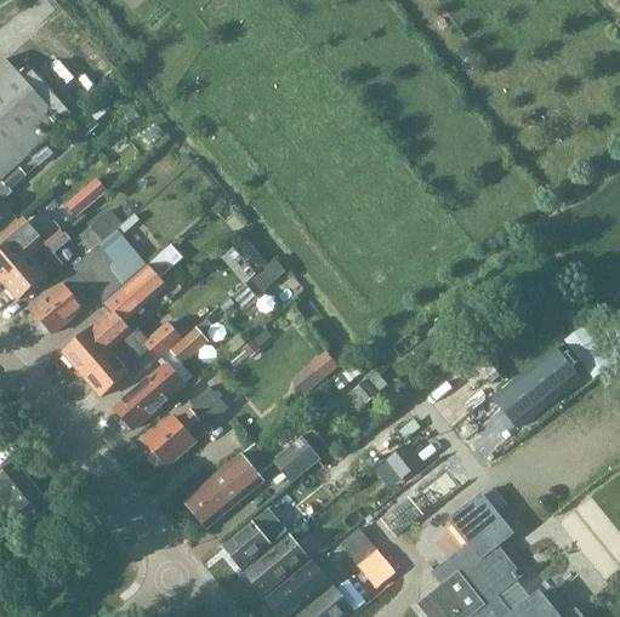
[(32,68),(21,76),(5,58),(0,61),(0,178),(45,140),(63,124),(62,123),(72,113),(32,68)]
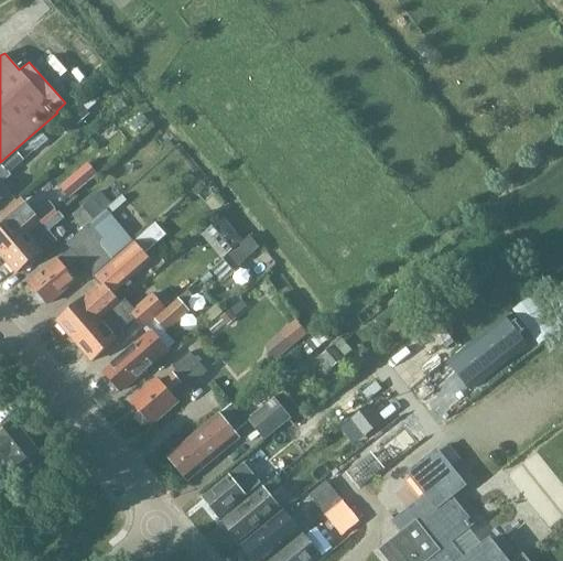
[(85,107),(76,96),(63,108),(72,118),(85,107)]
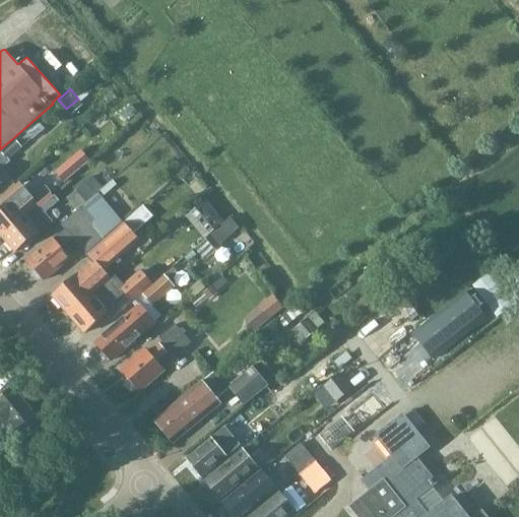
[(8,156),(44,124),(38,117),(0,149),(0,182),(9,176),(1,167),(9,159),(8,158),(8,157),(8,156)]
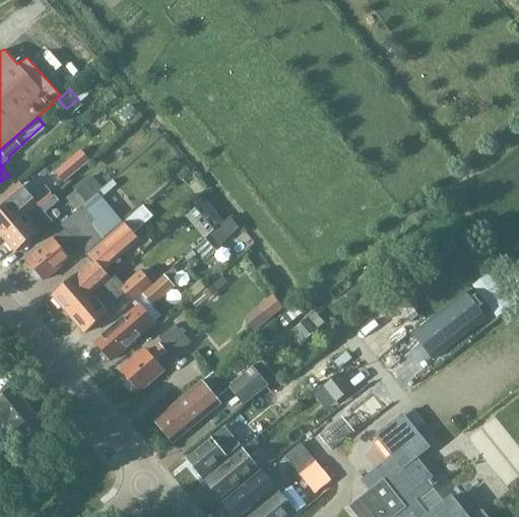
[(80,147),(54,169),(62,179),(88,157),(80,147)]
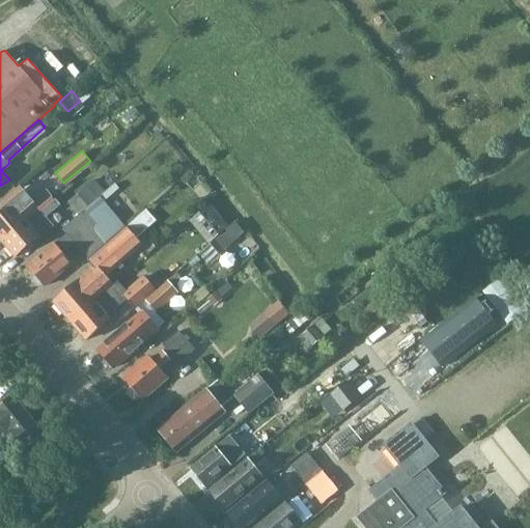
[(93,176),(76,193),(86,204),(103,190),(104,189),(93,176)]
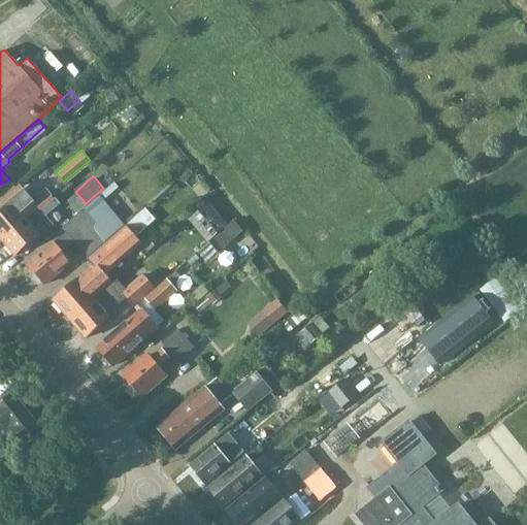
[(37,207),(51,196),(44,188),(30,200),(37,207)]
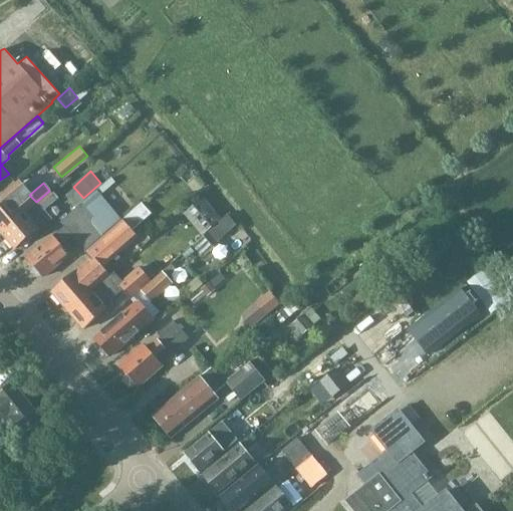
[(85,251),(142,201),(141,200),(121,217),(99,193),(104,188),(99,184),(83,198),(79,202),(80,202),(58,221),(62,226),(26,257),(34,265),(32,269),(36,274),(40,272),(43,275),(68,255),(59,243),(69,234),(85,251)]
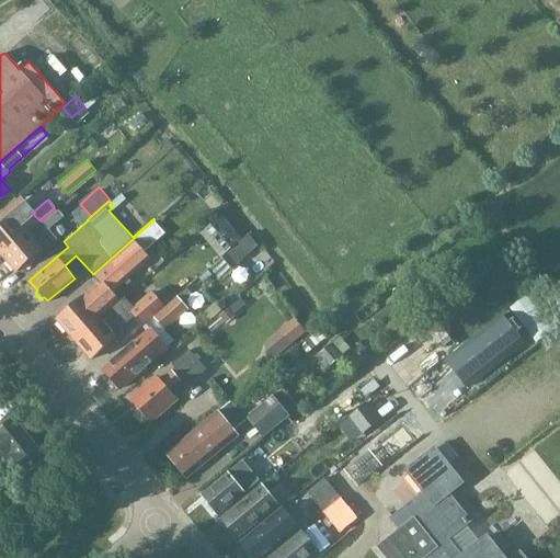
[(40,220),(32,213),(23,203),(0,221),(0,252),(27,230),(38,220),(40,220)]
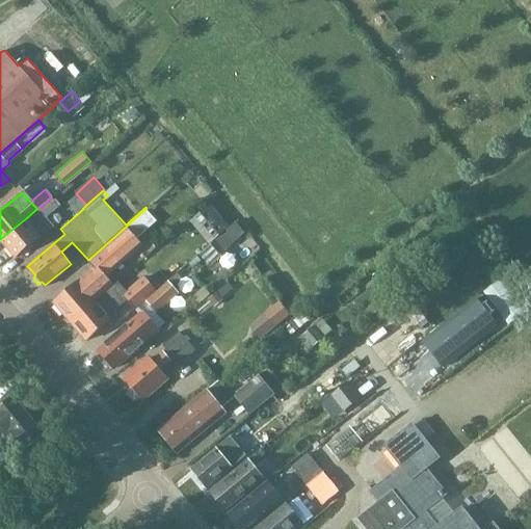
[(44,216),(58,205),(51,197),(37,209),(44,216)]
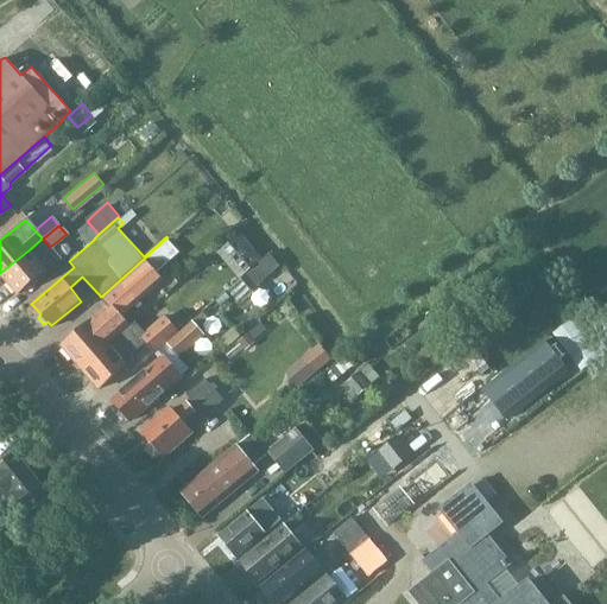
[(240,274),(260,256),(240,234),(220,250),(240,274)]
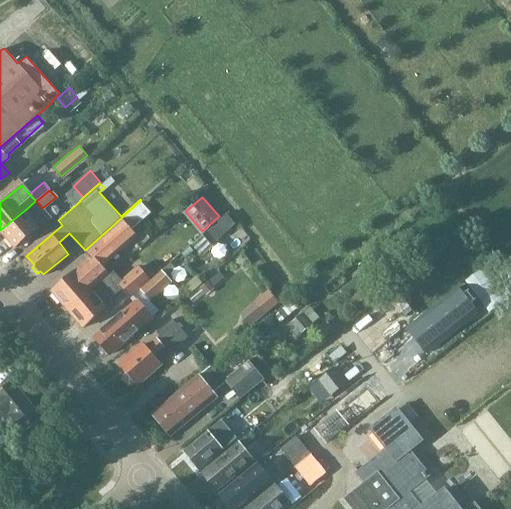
[(136,236),(130,229),(150,210),(141,200),(85,250),(94,261),(96,260),(101,266),(136,236)]
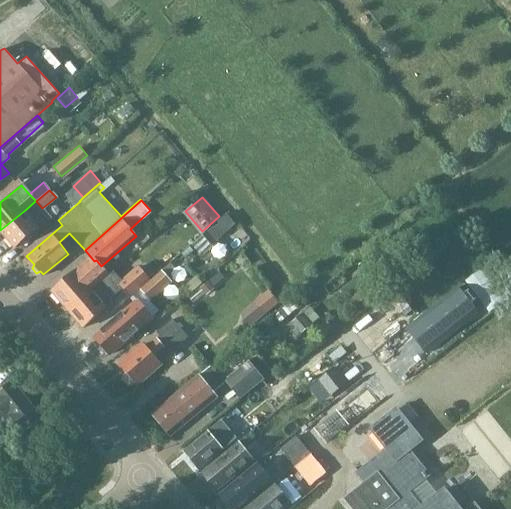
[(25,210),(0,230),(14,247),(38,226),(50,216),(42,208),(36,201),(35,201),(25,210)]
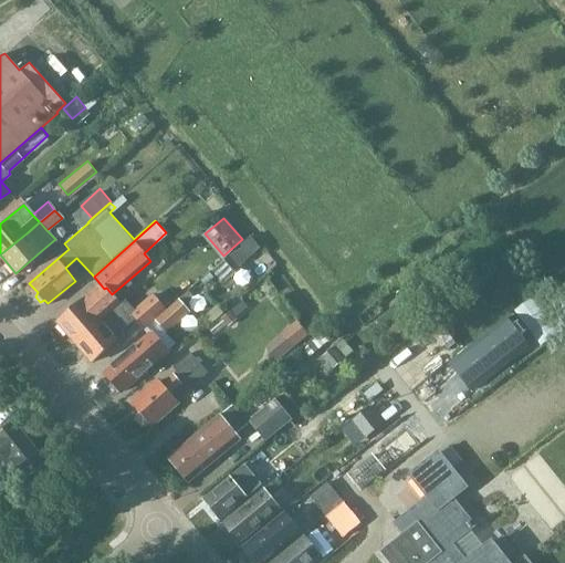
[(240,260),(257,246),(248,236),(231,250),(240,260)]
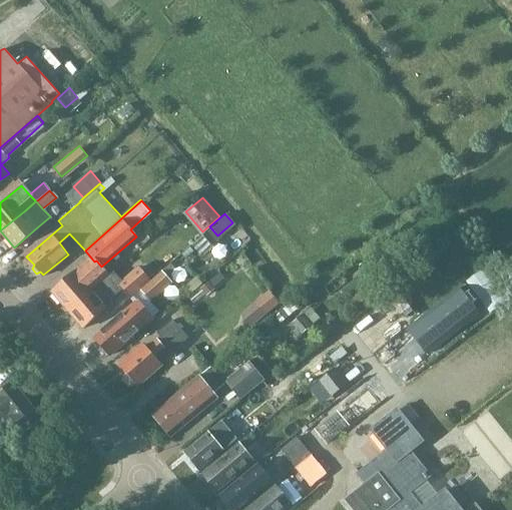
[(107,274),(107,273),(101,267),(96,261),(94,262),(79,274),(75,270),(51,291),(66,309),(107,274)]
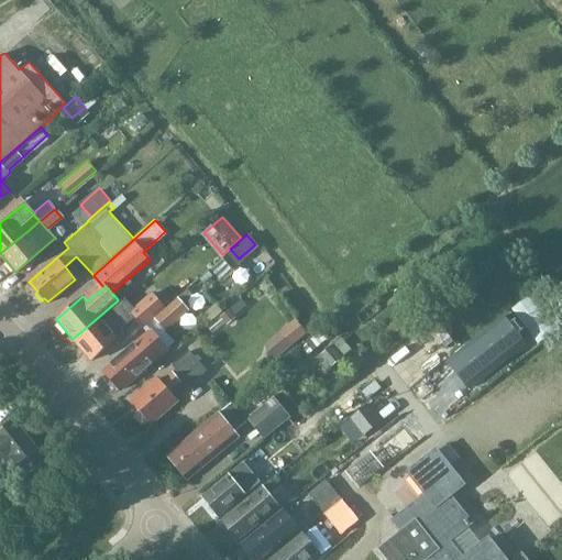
[(186,286),(154,316),(165,329),(189,307),(182,299),(190,292),(186,286)]
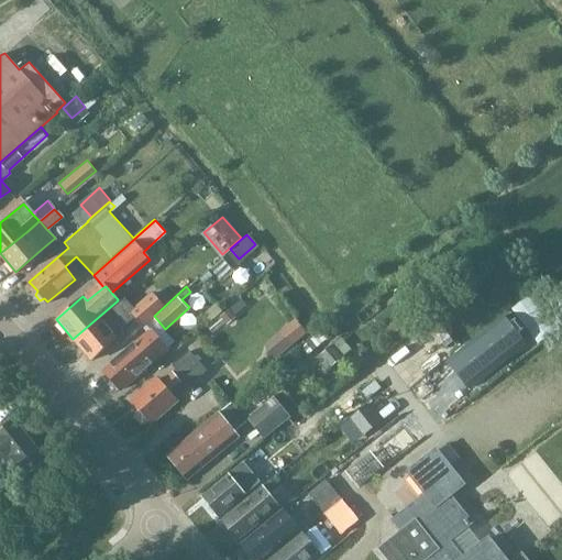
[(142,325),(164,307),(152,292),(133,308),(122,295),(118,299),(118,300),(73,339),(90,359),(118,336),(114,332),(133,315),(142,325)]
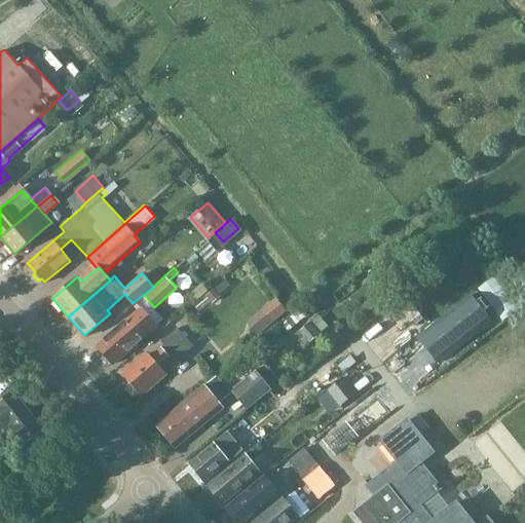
[(213,287),(204,294),(211,301),(219,294),(213,287)]
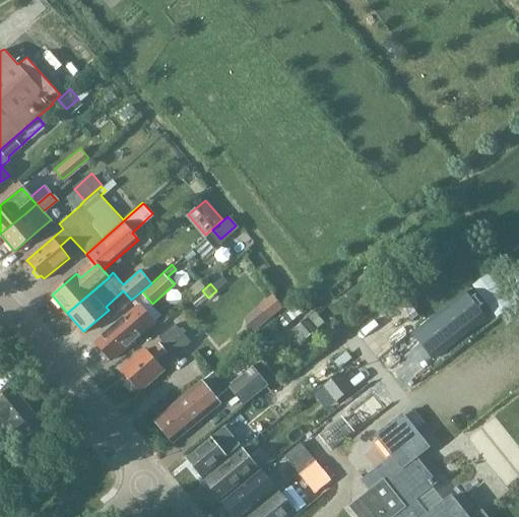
[(464,288),(410,330),(431,357),(484,315),(464,288)]
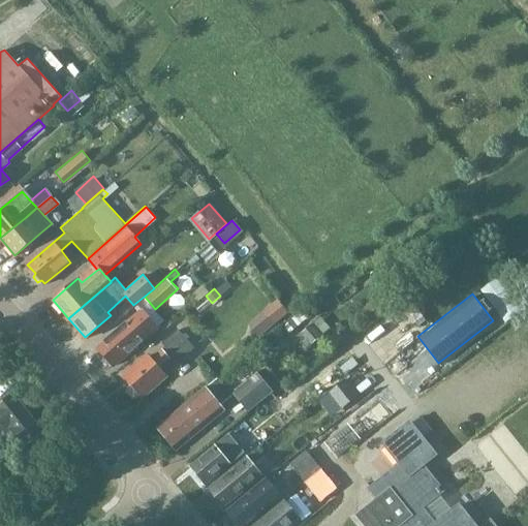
[(260,334),(287,312),(278,300),(250,322),(260,334)]
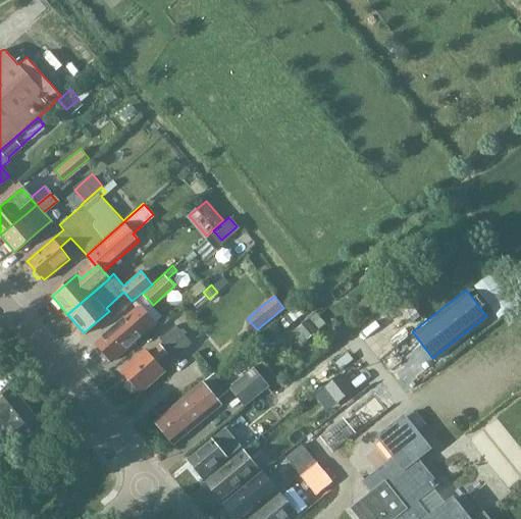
[(110,360),(139,335),(140,336),(156,321),(139,302),(121,318),(122,319),(95,343),(101,350),(100,354),(105,360),(109,359),(110,360)]
